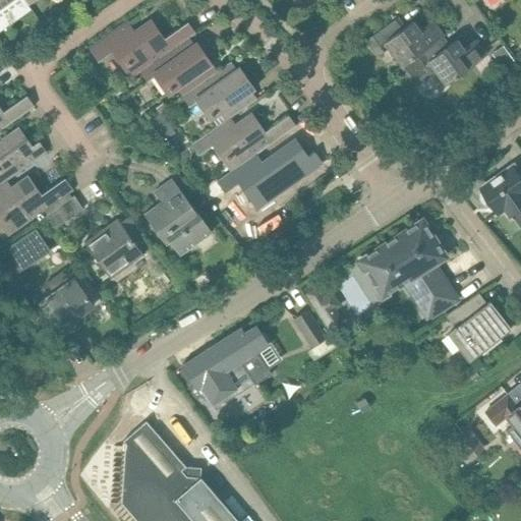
[(401,66),(442,37),(444,36),(432,21),(419,31),(412,21),(405,27),(398,17),(366,40),(378,55),(388,48),(401,66)]
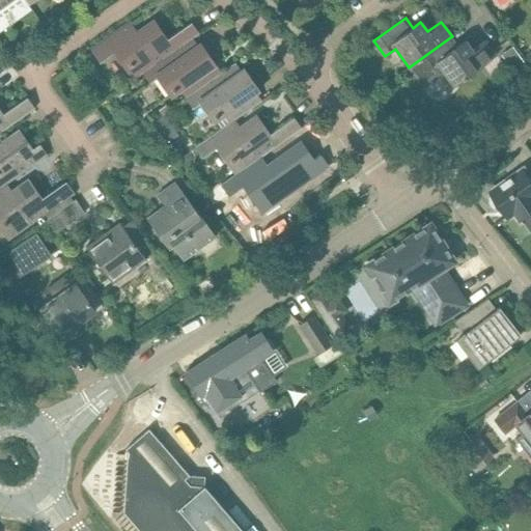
[(133,82),(142,76),(186,45),(185,44),(199,33),(191,23),(167,39),(156,22),(138,34),(131,24),(92,52),(101,64),(113,55),(133,82)]
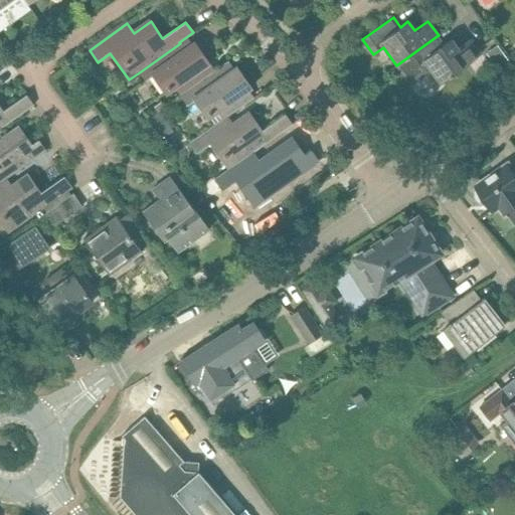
[(437,36),(396,65),(409,83),(411,81),(415,82),(421,77),(422,73),(424,72),(421,69),(426,66),(440,84),(482,54),(471,39),(458,48),(451,39),(443,45),(437,36)]
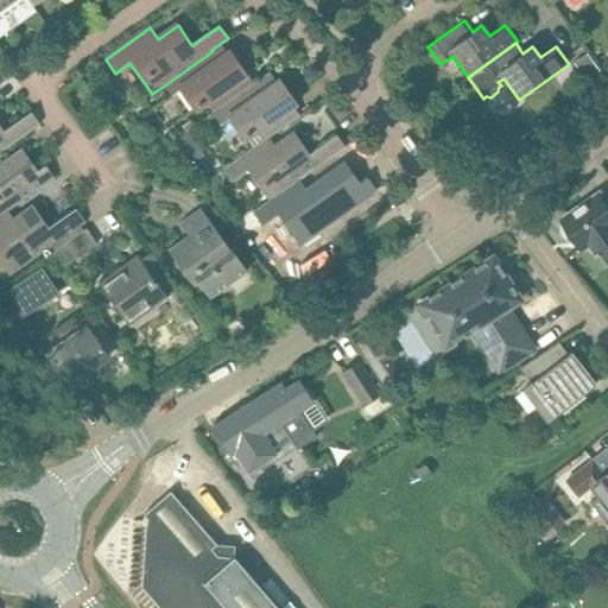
[(217,112),(261,78),(270,73),(268,73),(253,83),(246,73),(236,58),(227,65),(222,58),(220,61),(213,51),(163,87),(171,99),(179,93),(192,112),(209,100),(217,112)]
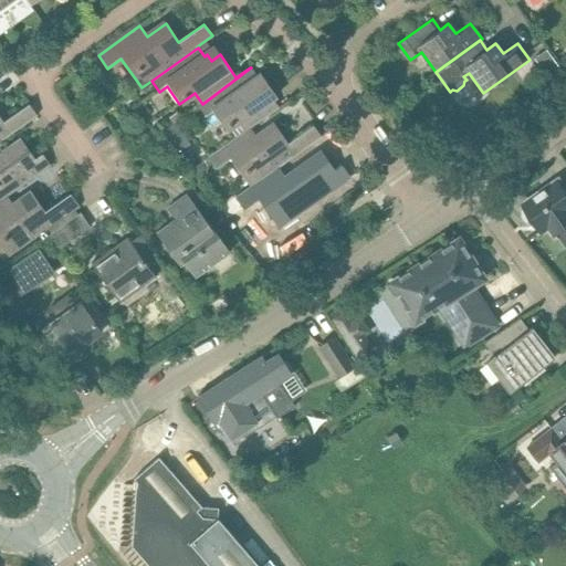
[(551,55),(538,64),(549,79),(562,70),(551,55)]
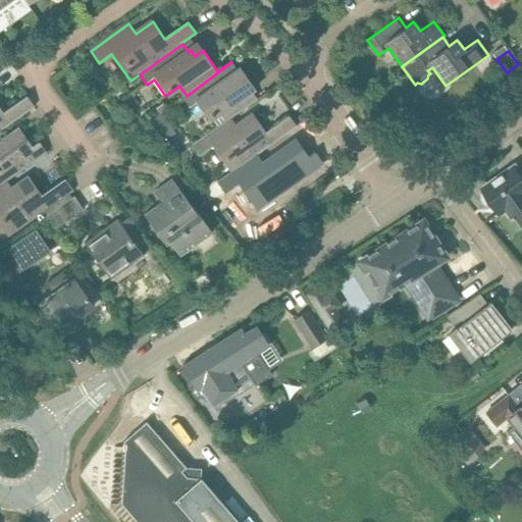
[(224,67),(187,96),(183,99),(190,109),(196,104),(209,121),(222,112),(229,121),(230,119),(230,118),(257,100),(267,93),(267,92),(256,99),(250,90),(254,87),(242,69),(238,72),(231,62),(224,67)]
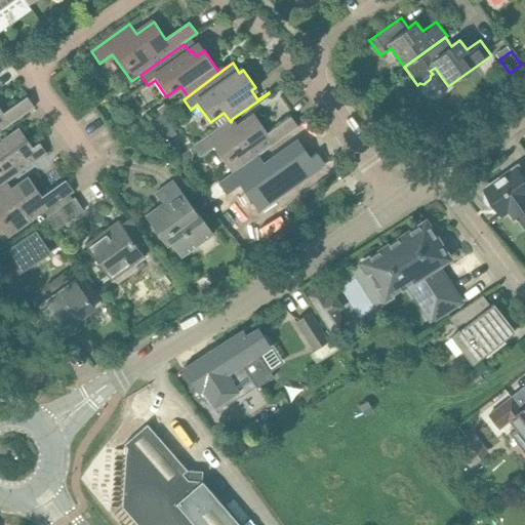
[(0,131),(34,108),(27,96),(3,113),(0,108),(0,131)]
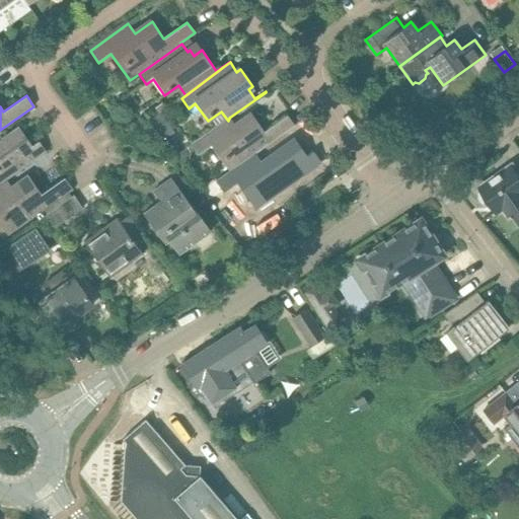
[(229,119),(228,121),(192,146),(199,157),(212,148),(230,173),(255,156),(254,154),(295,126),(287,115),(264,132),(252,115),(235,127),(229,119)]
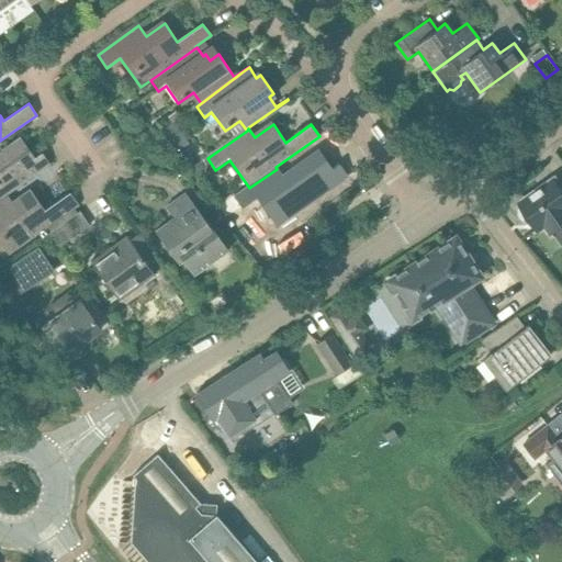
[(0,147),(0,199),(7,195),(51,165),(42,153),(34,158),(22,139),(3,153),(0,147)]
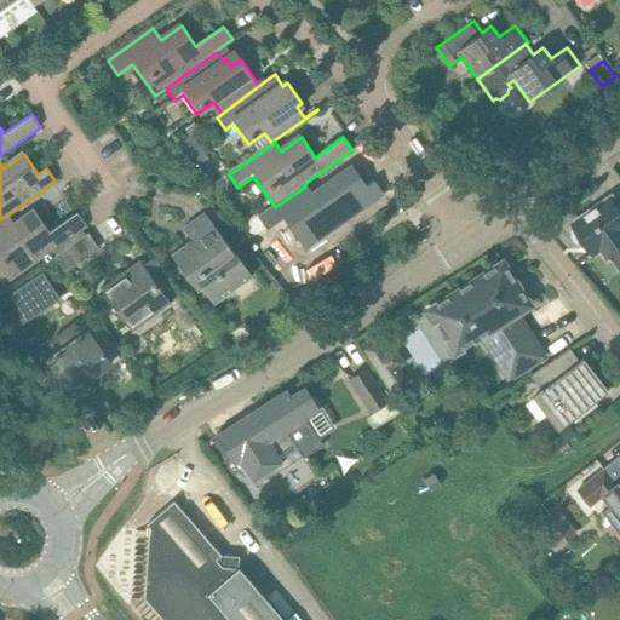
[(305,187),(275,207),(259,219),(267,230),(283,218),(305,250),(383,194),(374,181),(346,201),(332,181),(311,195),(305,187)]
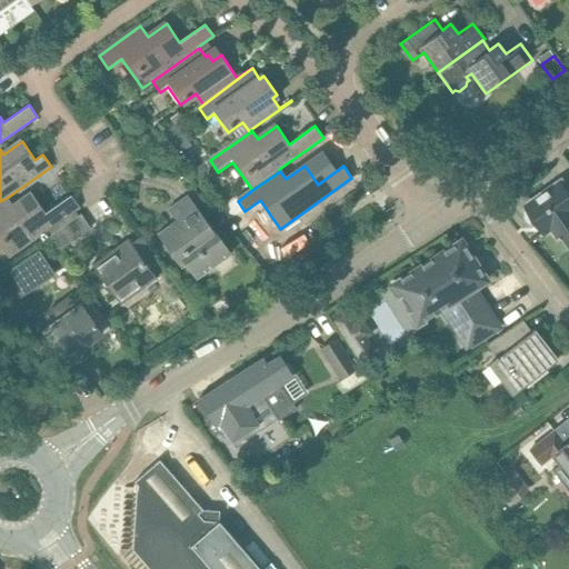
[(537,223),(542,232),(545,235),(552,229),(559,238),(568,230),(568,191),(562,181),(526,207),(528,210),(526,212),(526,218),(529,222),(535,226),(537,223)]
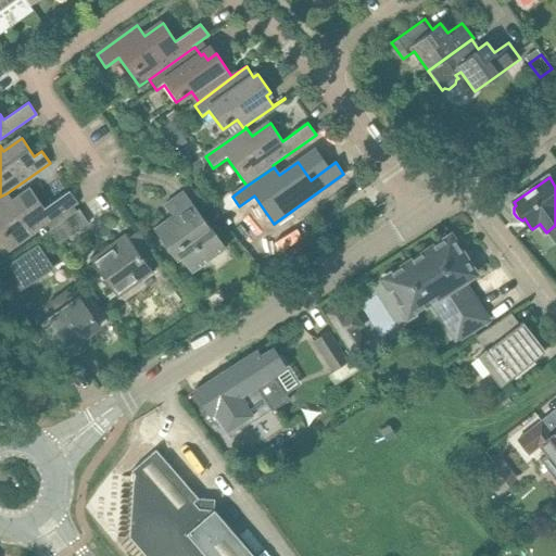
[(0,197),(0,244),(2,244),(8,252),(46,225),(73,205),(77,202),(70,190),(45,207),(32,190),(13,203),(7,193),(0,197)]
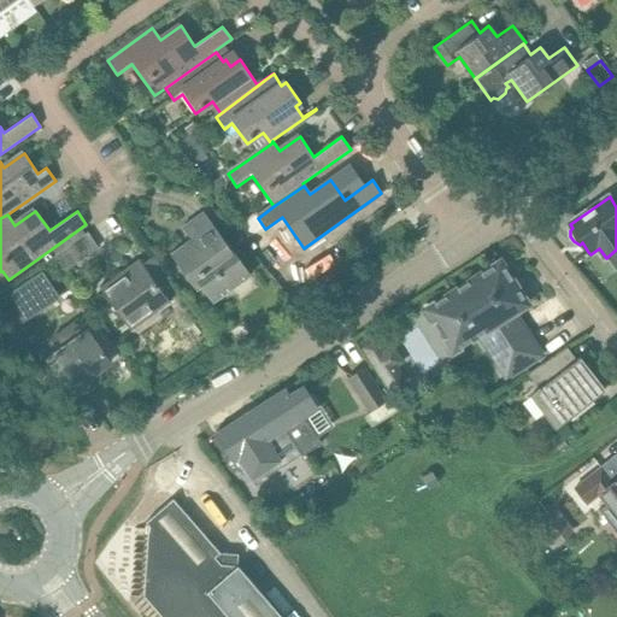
[(170,253),(197,291),(201,287),(213,304),(252,276),(230,246),(229,247),(204,212),(183,227),(192,239),(170,253)]
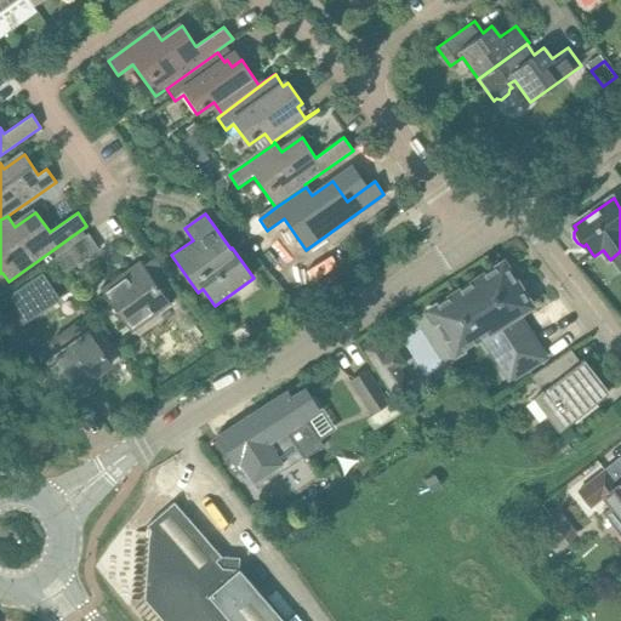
[(55,258),(66,274),(101,250),(90,235),(55,258)]
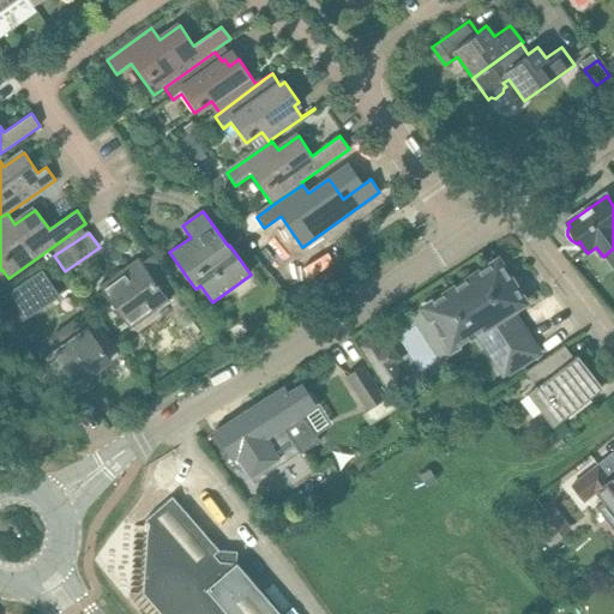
[(319,275),(335,264),(326,251),(311,262),(319,275)]
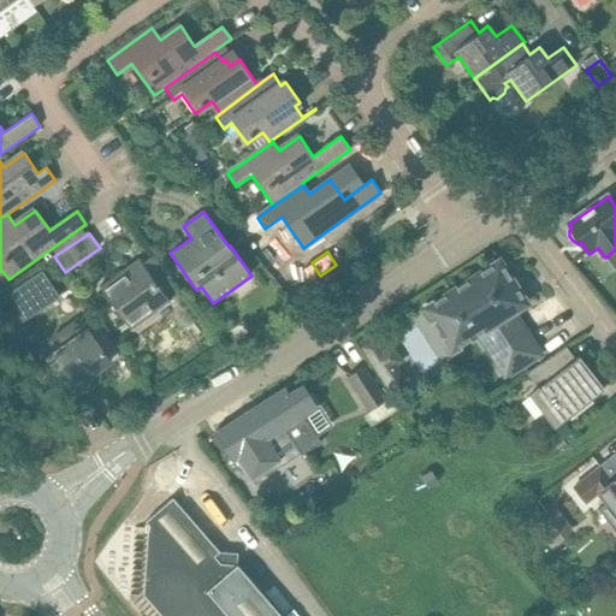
[(170,301),(138,259),(100,286),(130,330),(170,301)]
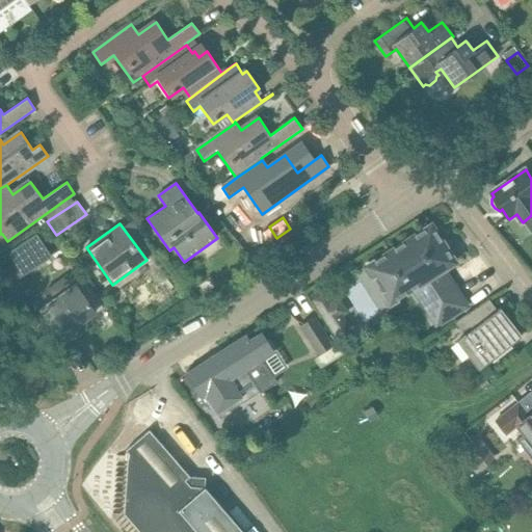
[(455,262),(445,245),(431,224),(366,266),(390,303),(414,288),(436,324),(466,306),(443,269),(455,262)]
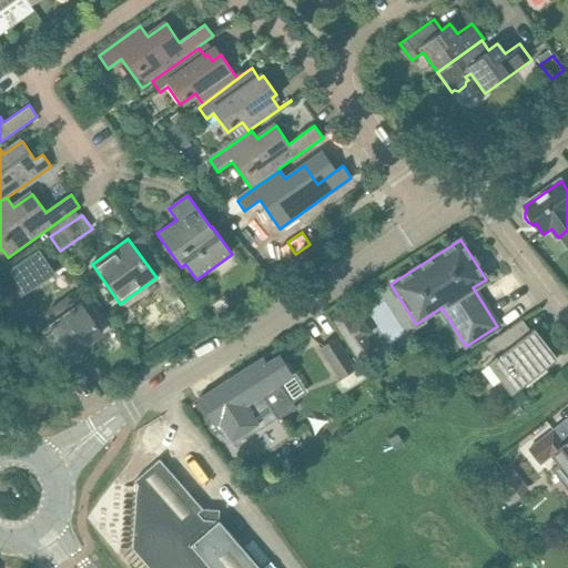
[(0,280),(13,301),(53,274),(38,251),(0,275),(0,280)]
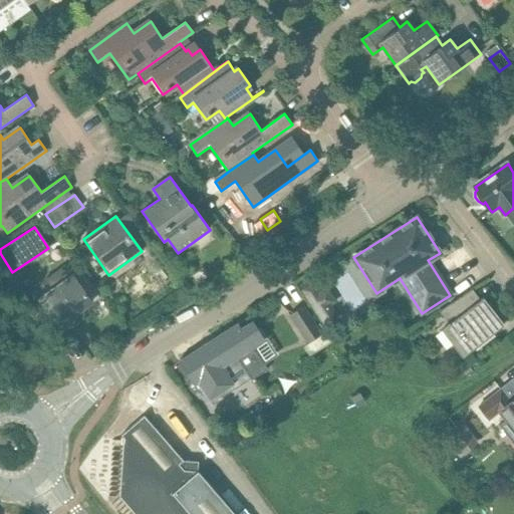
[(69,273),(64,265),(45,279),(52,289),(39,298),(58,325),(91,302),(70,272),(69,273)]
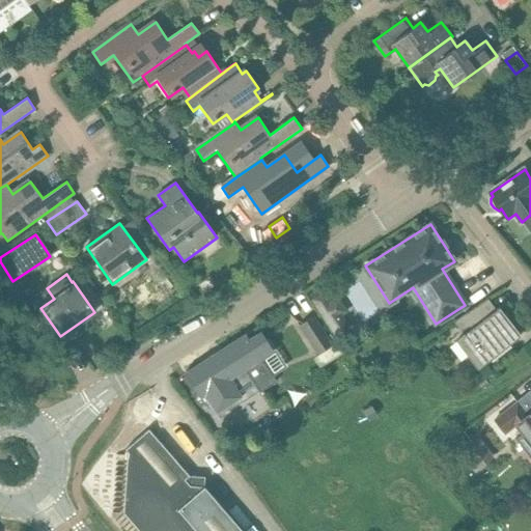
[(339,302),(353,294),(344,281),(332,289),(339,302)]
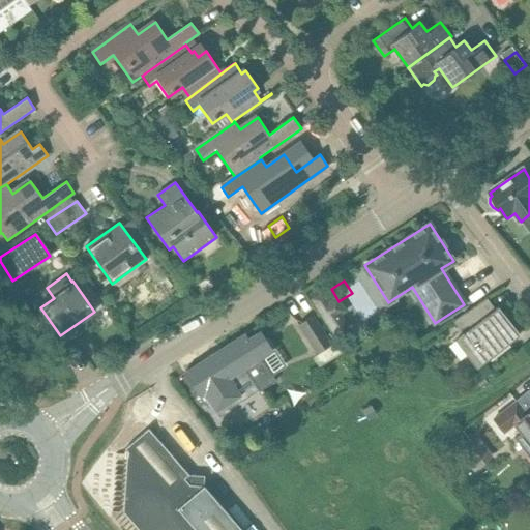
[(322,293),(313,298),(327,322),(342,313),(333,299),(328,302),(322,293)]
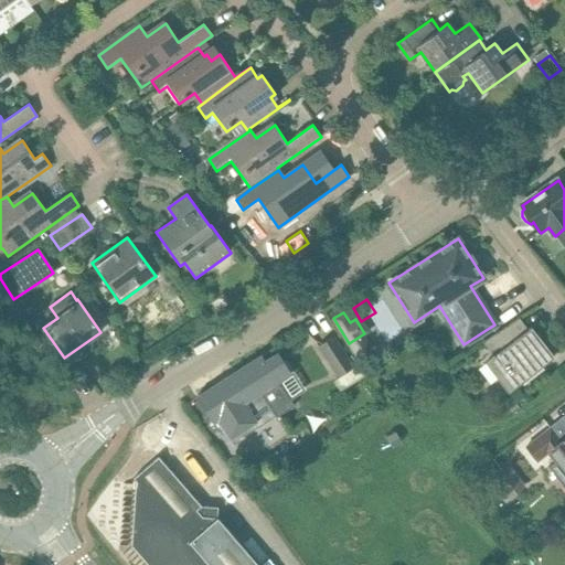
[(531,327),(528,329),(519,318),(484,344),(496,359),(489,364),(510,392),(524,381),(526,384),(545,370),(542,366),(554,356),(531,327)]
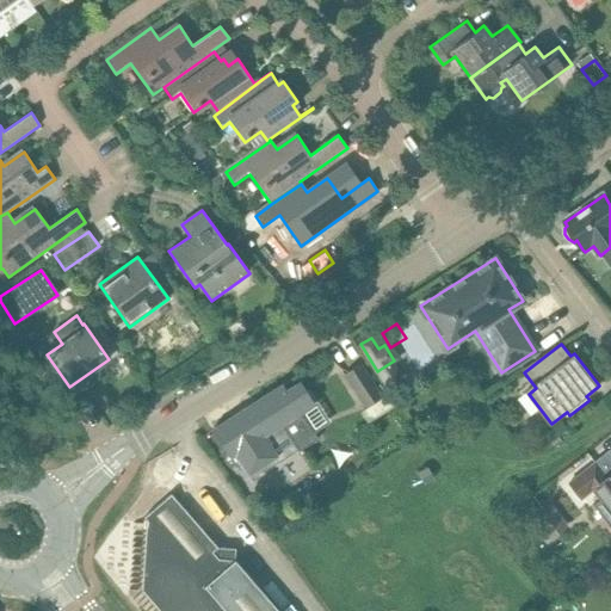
[(366,406),(383,394),(363,362),(345,372),(366,406)]
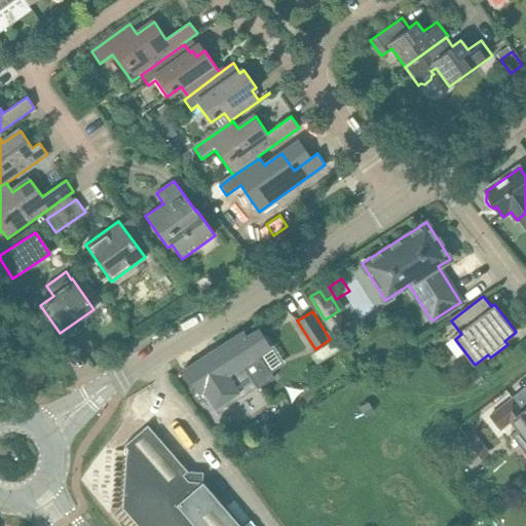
[(243,331),(213,350),(228,374),(242,365),(258,386),(259,389),(275,378),(261,355),(273,347),(261,327),(247,336),(243,331)]
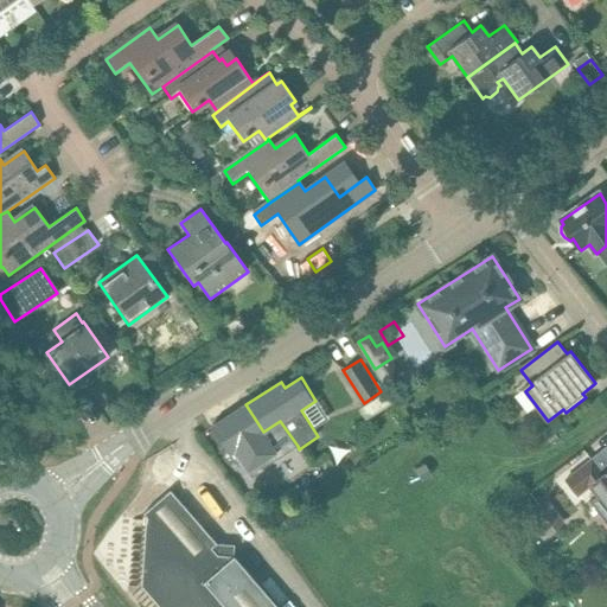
[(246,404),(212,427),(240,467),(244,465),(250,474),(253,478),(264,470),(263,468),(298,446),(280,421),(263,432),(246,404)]
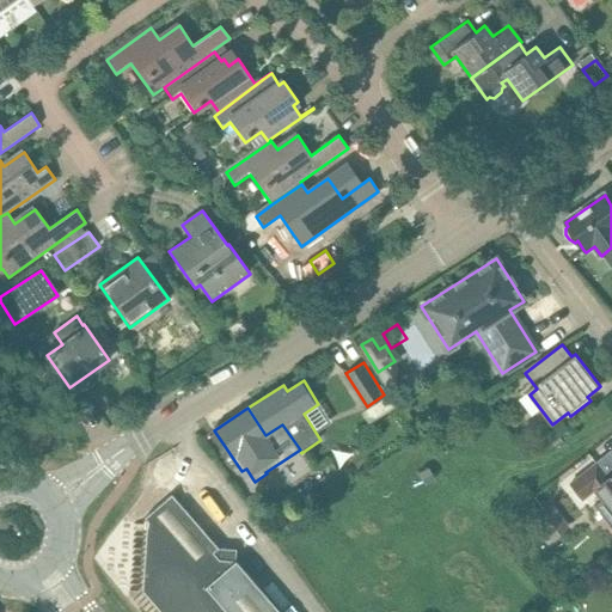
[(594,490),(611,514),(611,473),(607,477),(597,463),(570,483),(582,499),(594,490)]
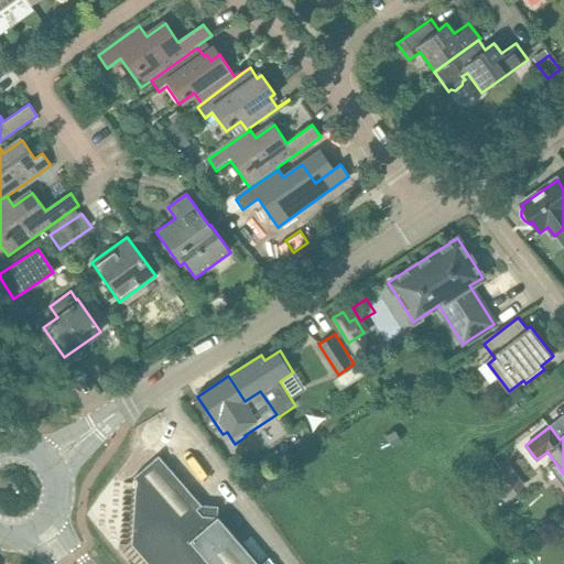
[(258,563),(217,517),(201,516),(196,509),(201,505),(158,456),(133,477),(137,480),(132,544),(149,563),(258,563)]
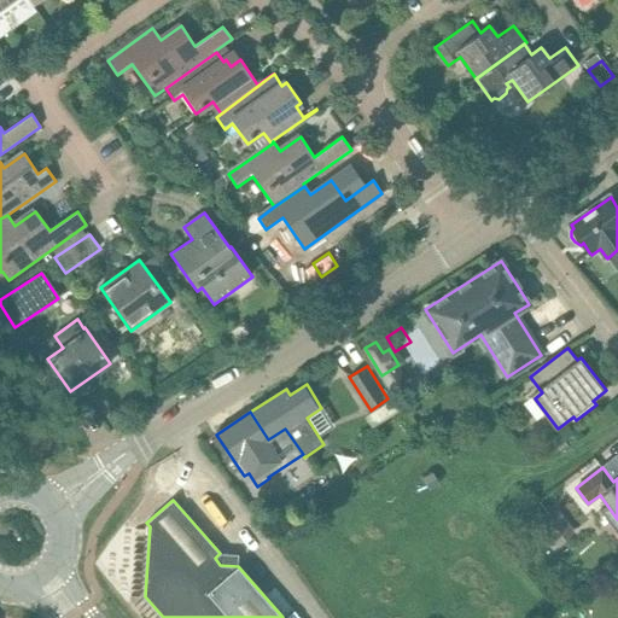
[(572,534),(555,513),(538,525),(555,547),(572,534)]
